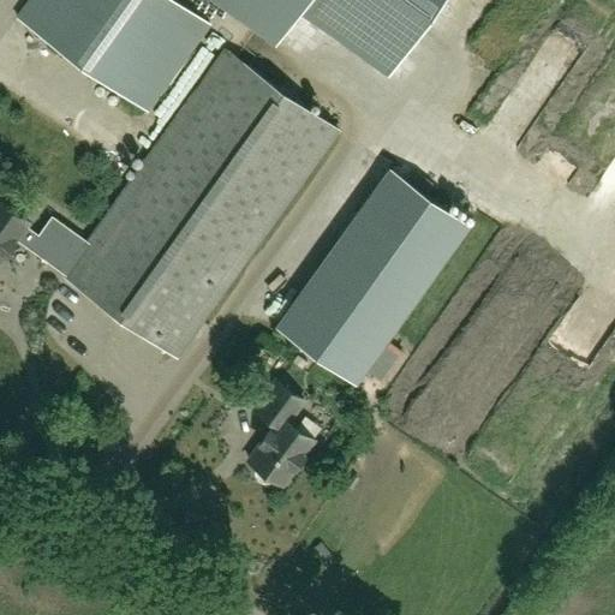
[(29,0),(18,16),(149,111),(212,24),(178,0),(29,0)]
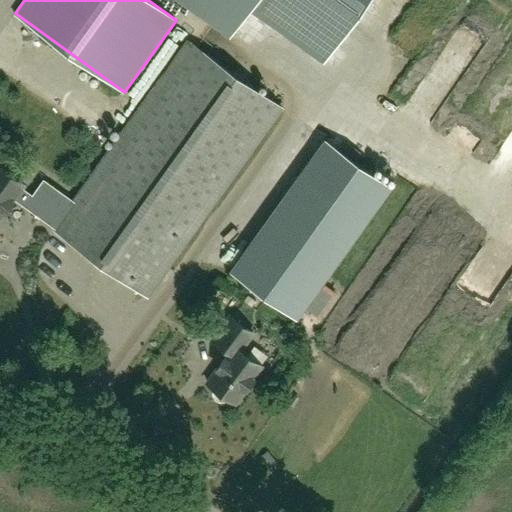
[(192,0),(234,32),(256,0),(192,0)]
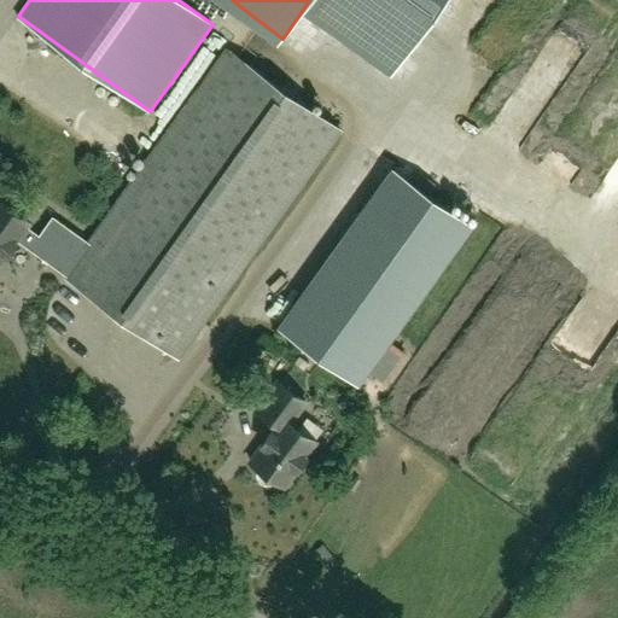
[(617,41),(601,69),(617,79),(617,41)]
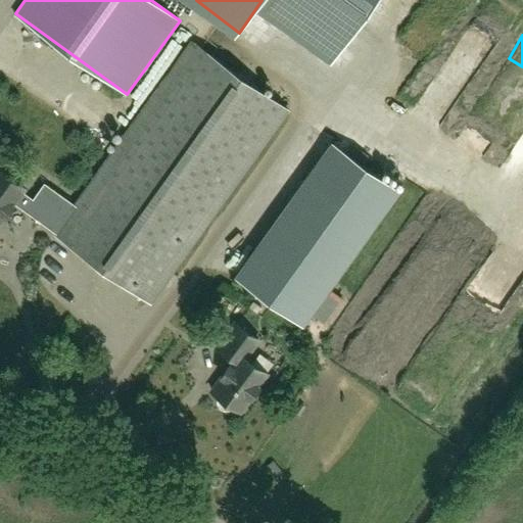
[(0,224),(13,205),(55,235),(55,236),(149,303),(287,110),(193,44),(76,207),(44,184),(33,200),(22,193),(25,190),(0,173),(0,224)]
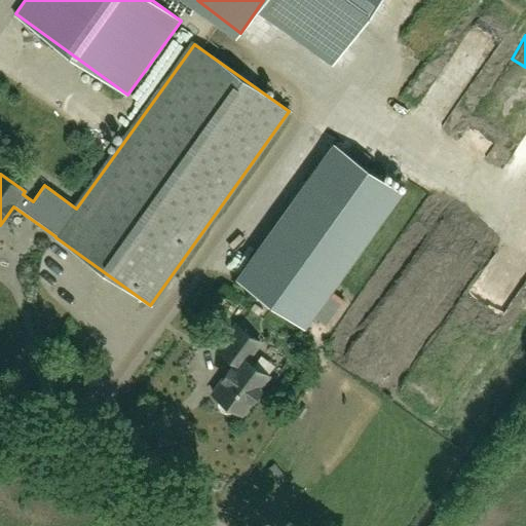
[(313,317),(400,166),(379,155),(377,158),(322,127),(237,274),(313,317)]
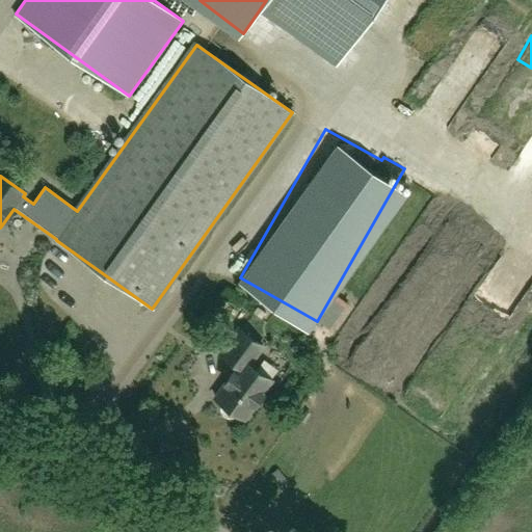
[(245,420),(272,382),(249,366),(263,347),(239,330),(221,354),(238,367),(215,399),(222,403),(220,408),(221,414),(224,417),(229,419),(234,418),(238,415),(245,420)]
